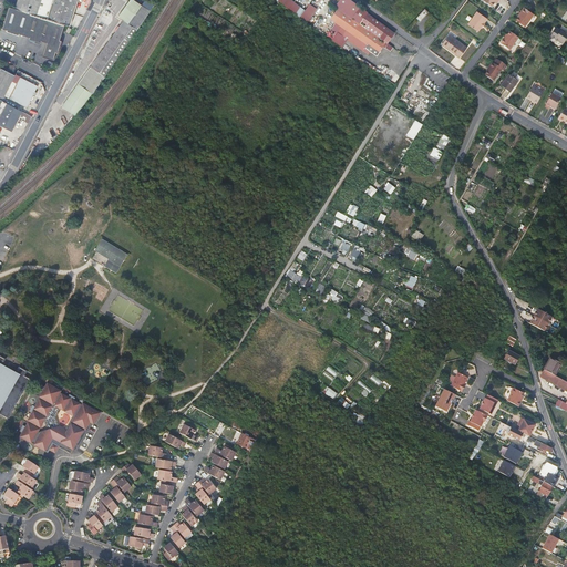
[(17,0),(14,9),(45,19),(52,0),(17,0)]
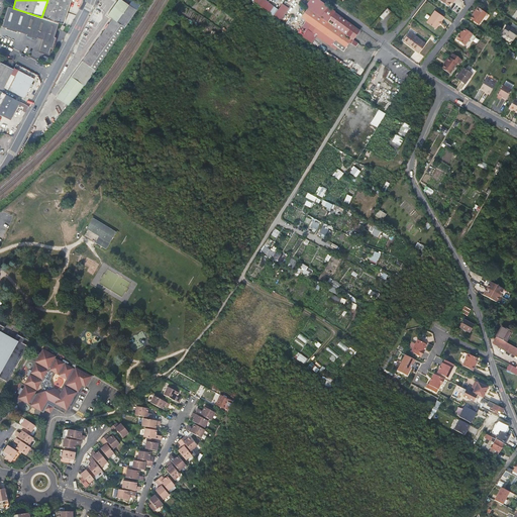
[(70,0),(47,0),(41,17),(58,22),(60,23),(63,24),(70,0)]
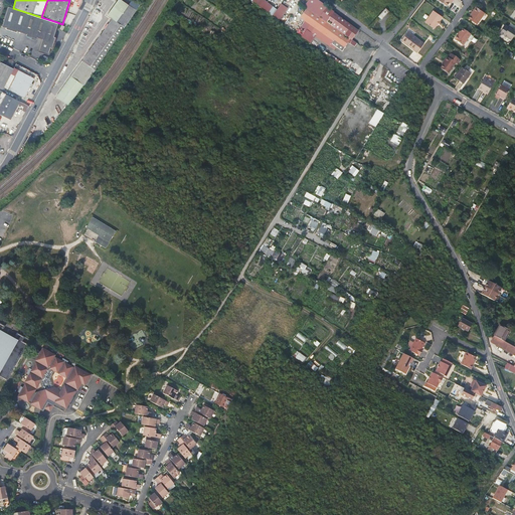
[(273,6),(265,0),(252,0),(252,1),(269,12),(273,6)]
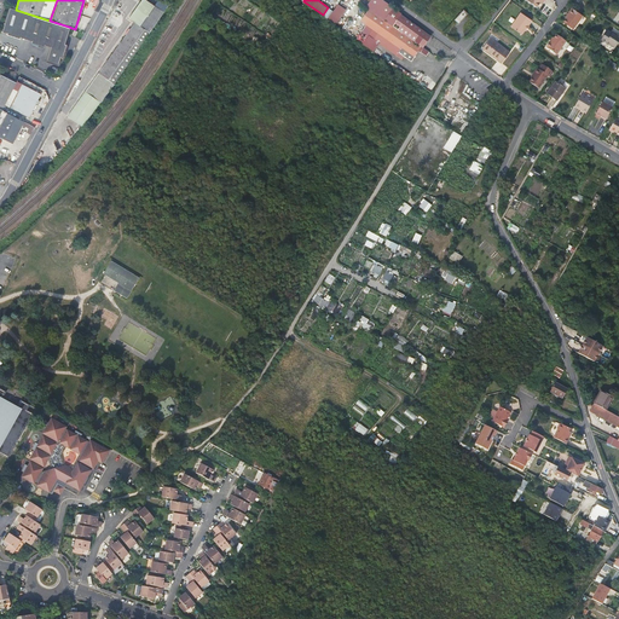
[(363,0),(360,4),(369,10),(360,21),(366,25),(374,32),(376,28),(377,30),(376,33),(377,34),(372,40),(397,57),(395,57),(401,61),(404,57),(410,62),(411,62),(414,58),(412,57),(417,51),(418,51),(417,52),(420,53),(426,57),(428,52),(422,47),(431,35),(401,16),(401,13),(397,10),(382,0),(371,0),(368,5),(363,0)]
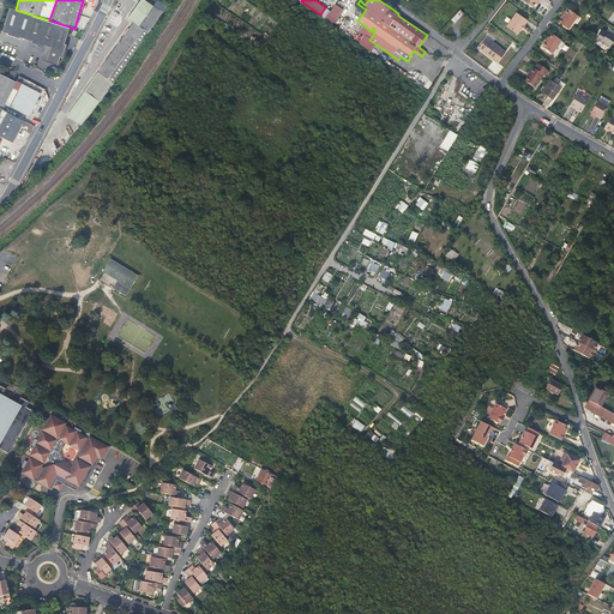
[(102,102),(151,32),(148,30),(158,14),(140,2),(130,17),(136,22),(66,113),(80,124),(98,100),(102,102)]
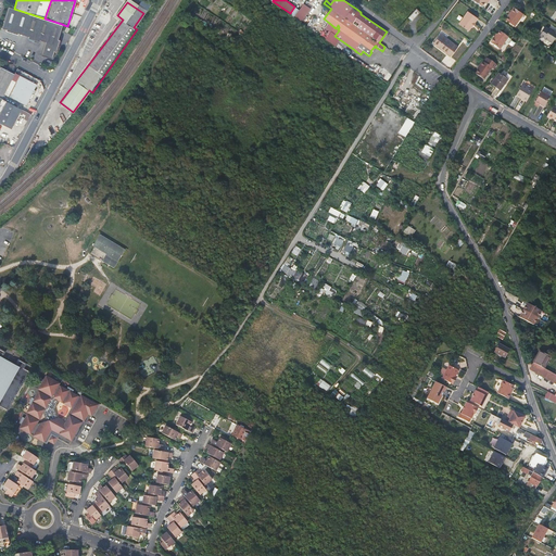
[(310,9),(303,4),(299,11),(294,7),(290,13),(302,21),(310,9)]
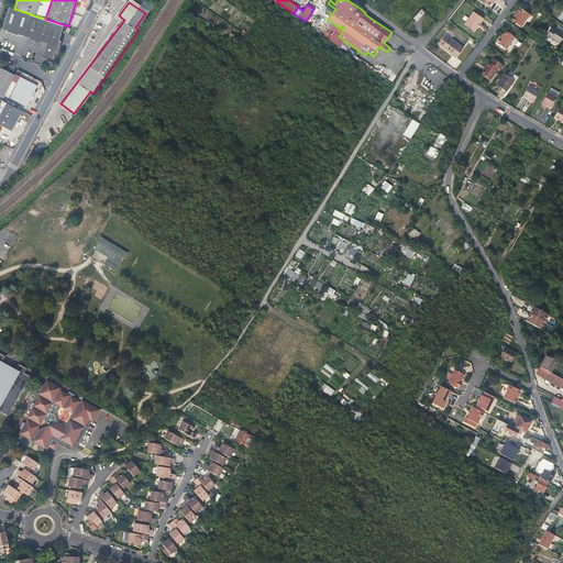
[(518,12),(512,19),(521,25),(530,13),(520,7),(517,12),(518,12)]
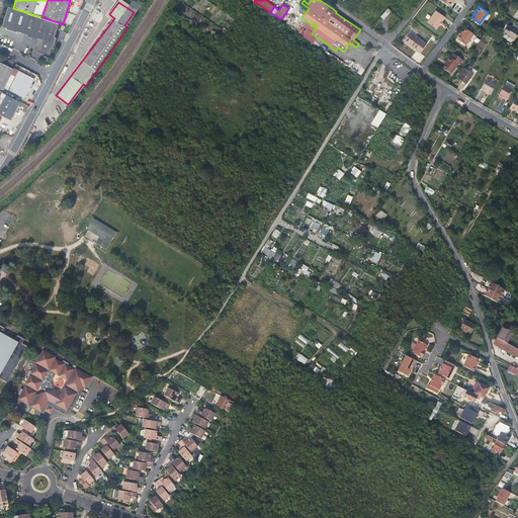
[(13,8),(7,7),(1,26),(6,28),(5,29),(16,33),(16,31),(25,34),(25,36),(36,39),(36,37),(41,39),(37,52),(48,56),(50,48),(52,49),(55,37),(54,37),(58,22),(41,17),(13,8)]
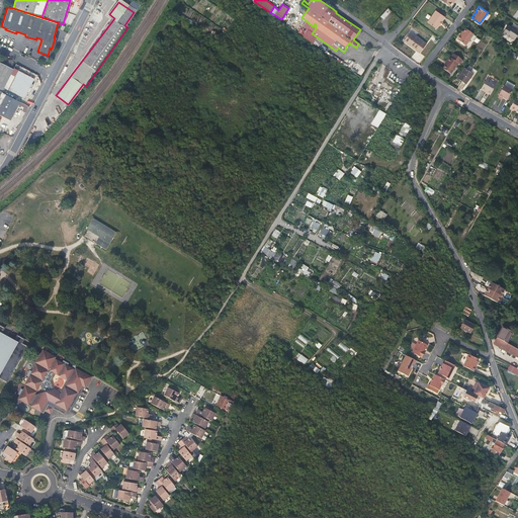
[(383,20),(392,11),(387,8),(380,16),(383,20)]
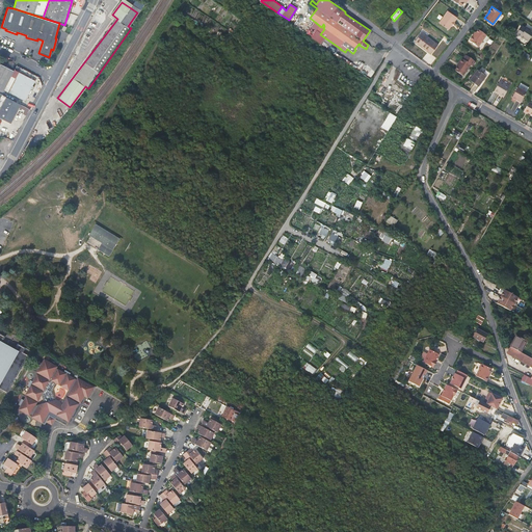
[(457,18),(448,11),(440,24),(449,30),(451,26),(452,27),(455,22),(454,22),(457,18)]
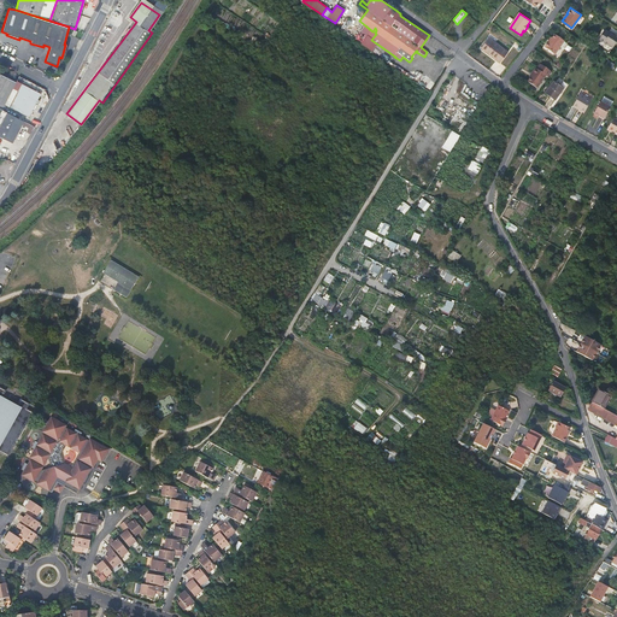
[(371,40),(376,34),(375,33),(372,31),(365,25),(360,31),(371,40)]
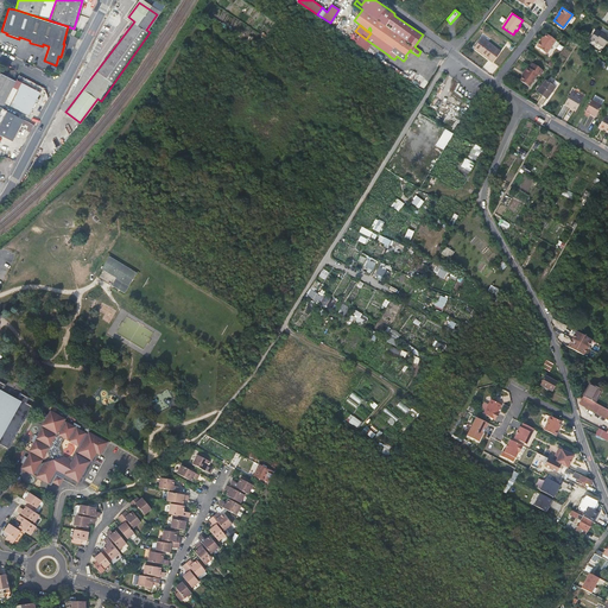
[(607,42),(607,39),(595,32),(590,40),(605,49),(607,42)]
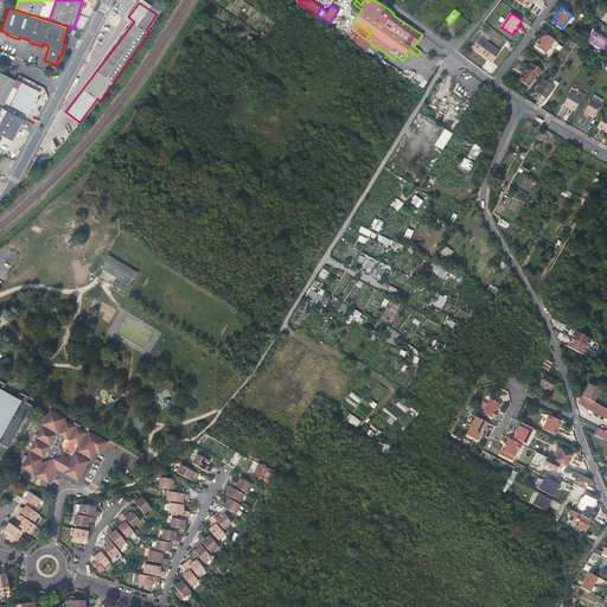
[(556,40),(547,33),(541,42),(540,40),(536,46),(547,53),(556,40)]
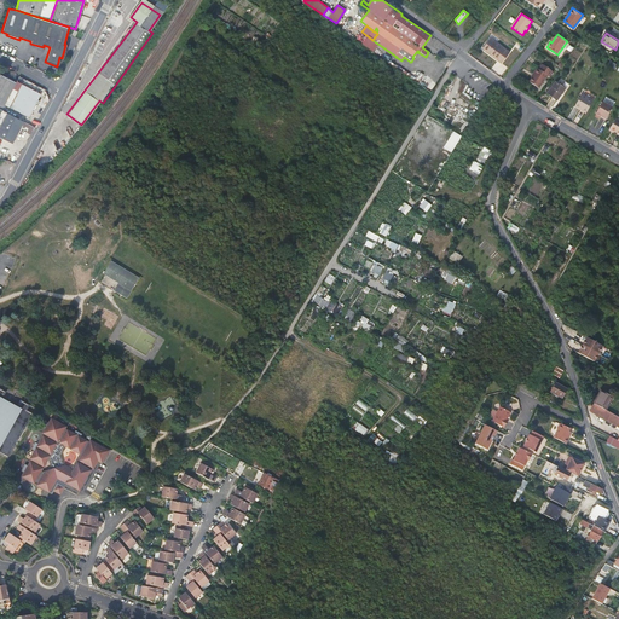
[(484,48),(489,52),(497,41),(492,39),(484,48)]
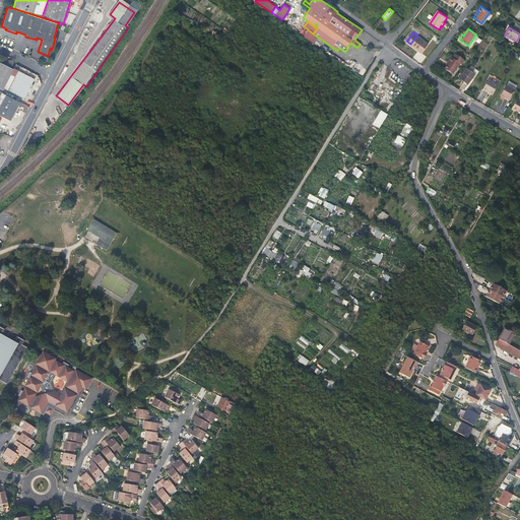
[(417,35),(410,44),(424,53),(431,45),(417,35)]
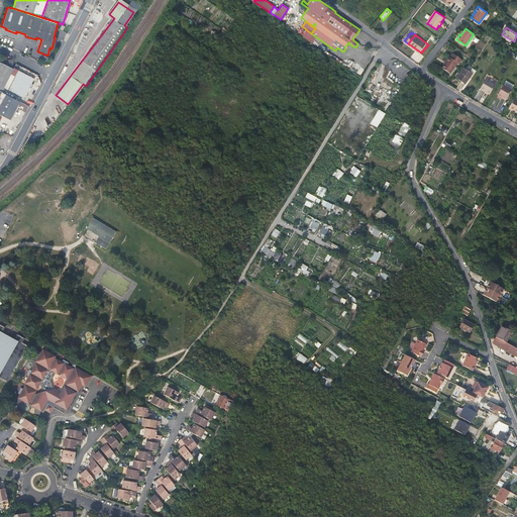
[(448,73),(456,63),(457,64),(460,60),(451,53),(448,57),(447,56),(444,61),(445,61),(443,63),(440,67),(448,73)]
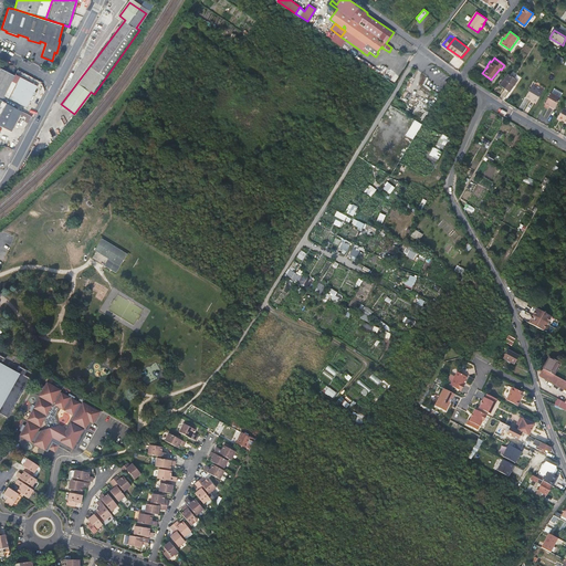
[(11,81),(14,75),(0,67),(0,98),(1,100),(3,96),(11,81)]
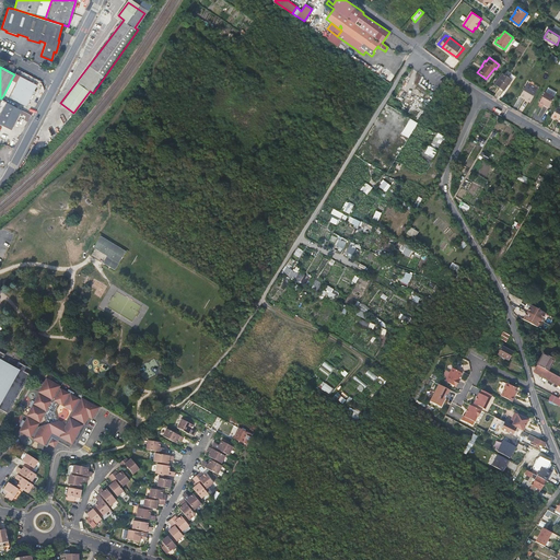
[(501,74),(494,84),(504,92),(511,81),(501,74)]
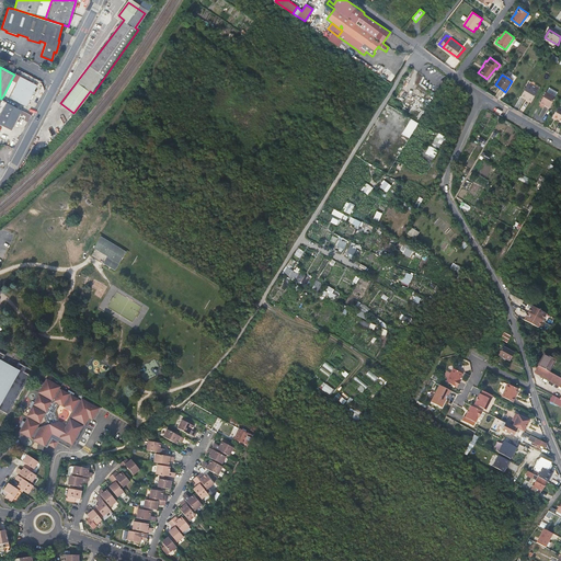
[(32,94),(34,91),(35,88),(34,84),(20,77),(16,83),(9,98),(25,106),(32,94)]
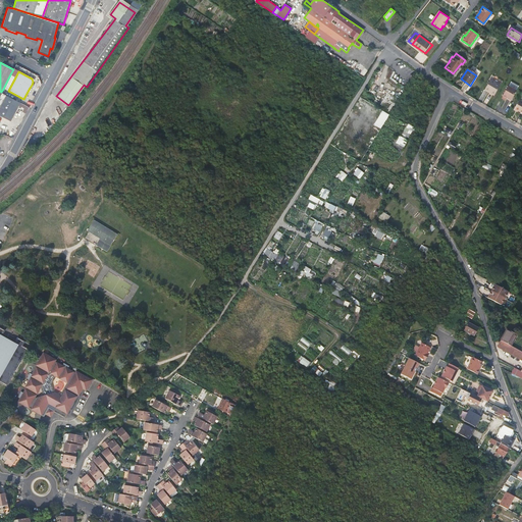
[(8,91),(15,77),(10,74),(3,89),(8,91)]
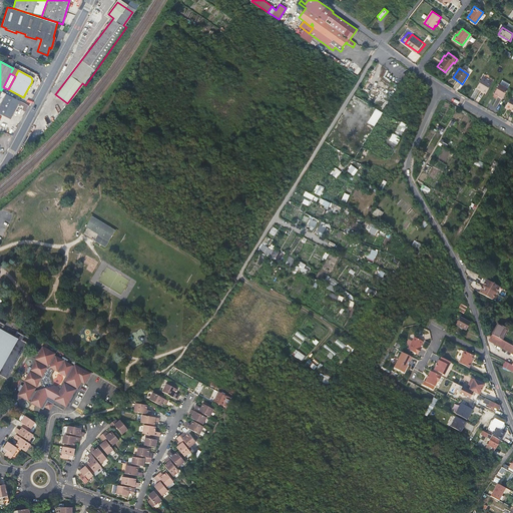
[(492,85),(483,80),(477,90),(481,92),(481,91),(486,95),(492,85)]
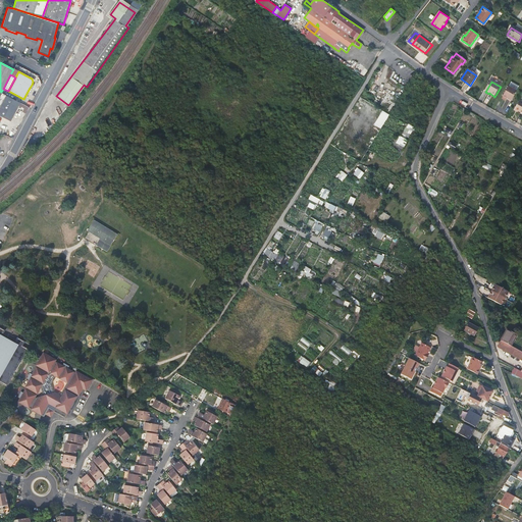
[(517,92),(509,87),(503,97),(511,102),(517,92)]
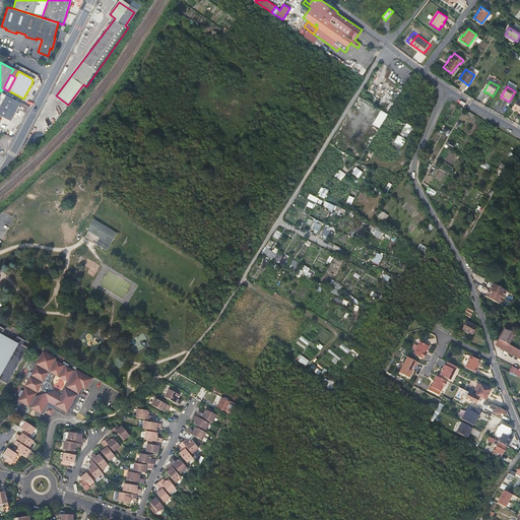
[(6,95),(12,99),(14,94),(5,90),(3,93),(6,95)]
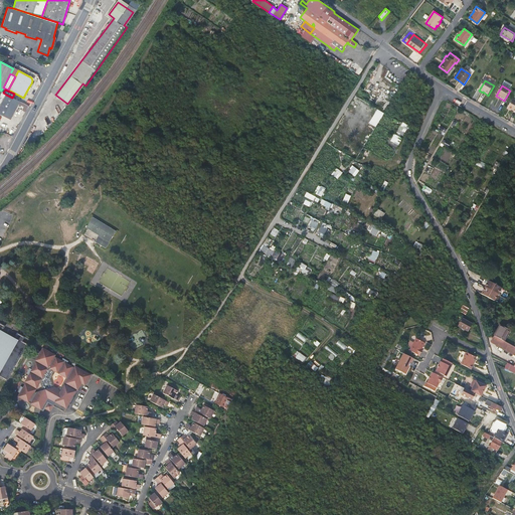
[(481,104),(485,94),(481,93),(477,102),(481,104)]
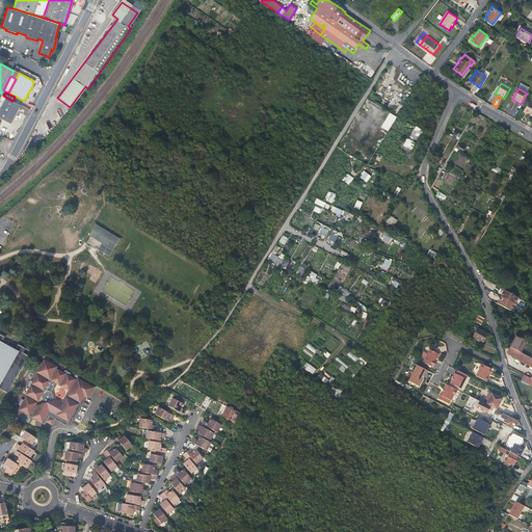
[(19,108),(21,105),(12,101),(6,98),(0,109),(0,117),(10,124),(19,108)]
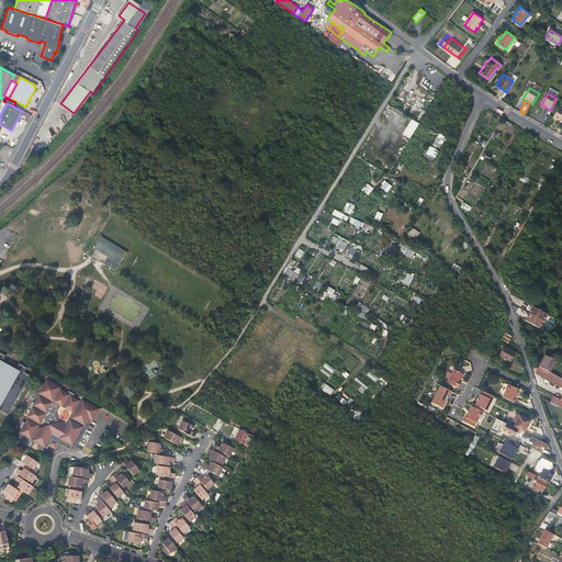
[(25,116),(24,120),(27,122),(31,115),(22,111),(20,114),(25,116)]
